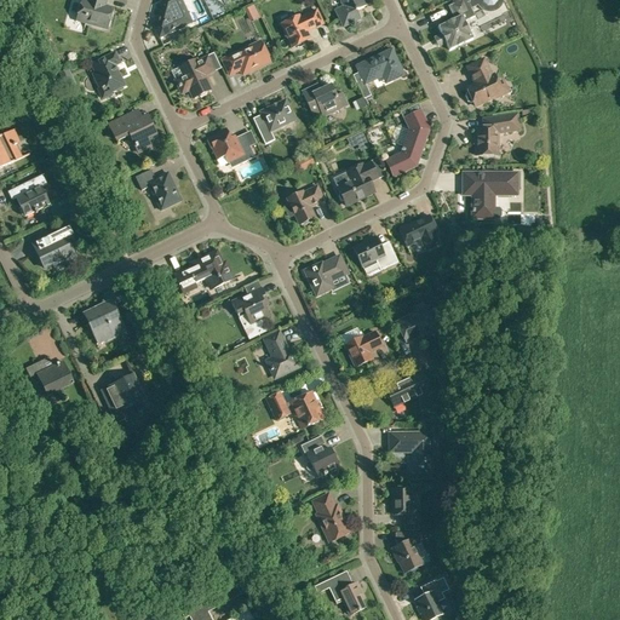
[(76,21),(107,29),(113,9),(104,6),(105,0),(86,0),(87,1),(82,0),(76,21)]
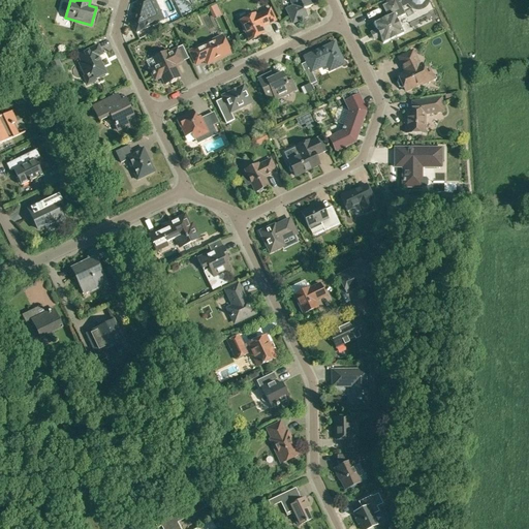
[(144,0),(141,2),(136,17),(137,20),(132,22),(132,25),(135,33),(158,22),(154,12),(159,10),(154,0),(144,0)]
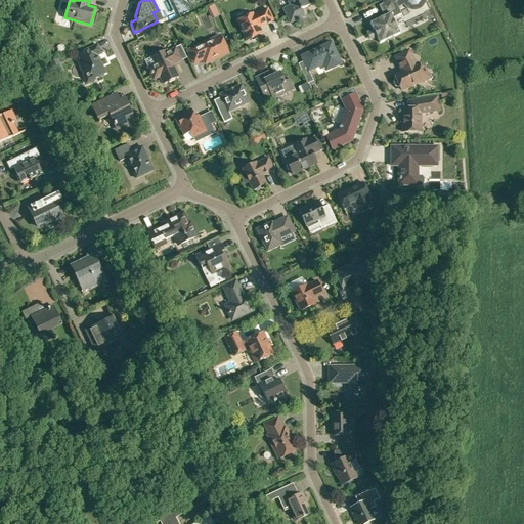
[(312,4),(310,0),(287,0),(290,6),(284,9),(290,24),(304,16),(301,9),(312,4)]
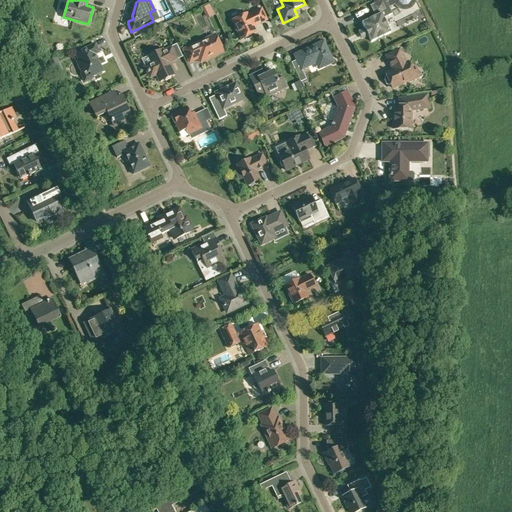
[(385,0),(386,0),(385,0),(381,0),(371,5),(376,16),(362,23),(365,29),(363,30),(366,36),(368,35),(371,42),(390,33),(383,18),(392,14),(388,6),(398,2),(402,5),(407,5),(410,1),(409,0),(385,0)]
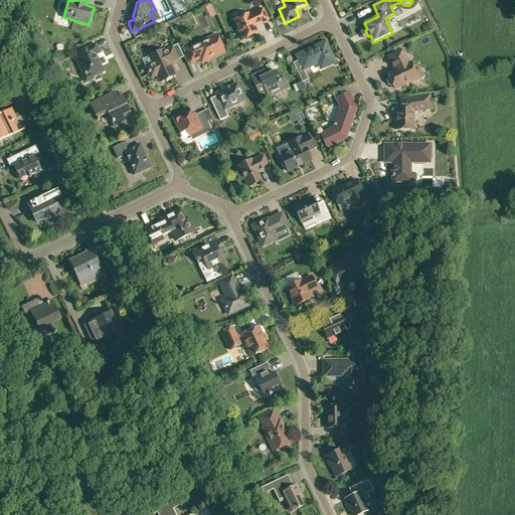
[(240,17),(233,21),(242,39),(244,38),(246,40),(248,40),(253,38),(254,36),(254,34),(258,32),(254,26),(268,20),(263,9),(249,15),(248,14),(240,17)]
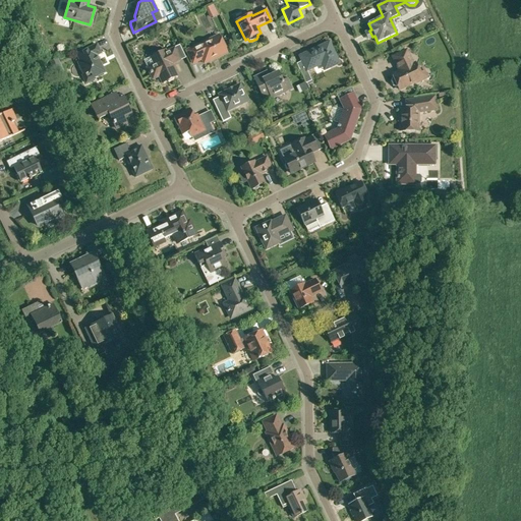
[(227,53),(219,36),(186,51),(192,64),(201,59),(204,63),(227,53)]
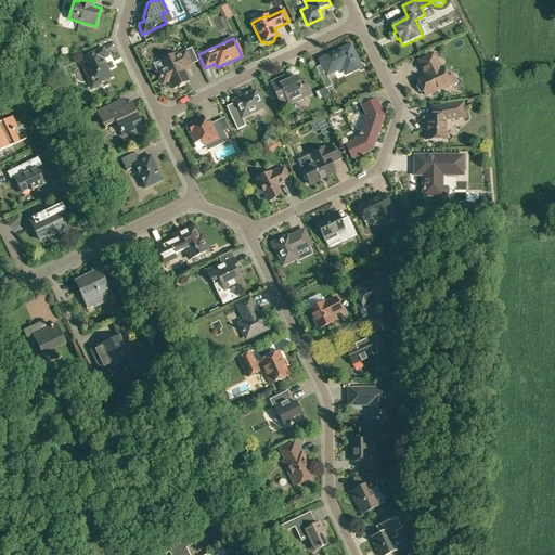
[(315,68),(323,86),(326,91),(333,89),(326,76),(341,68),(345,75),(361,67),(350,44),(319,60),(321,65),(315,68)]
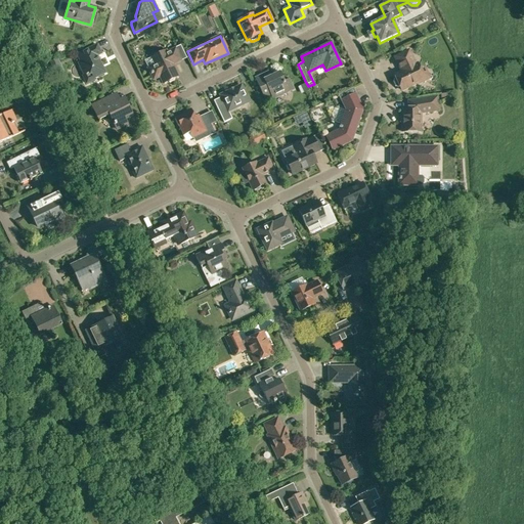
[(77,54),(80,61),(86,74),(82,76),(86,84),(94,80),(93,78),(104,73),(99,61),(98,62),(95,56),(100,53),(97,45),(77,54)]
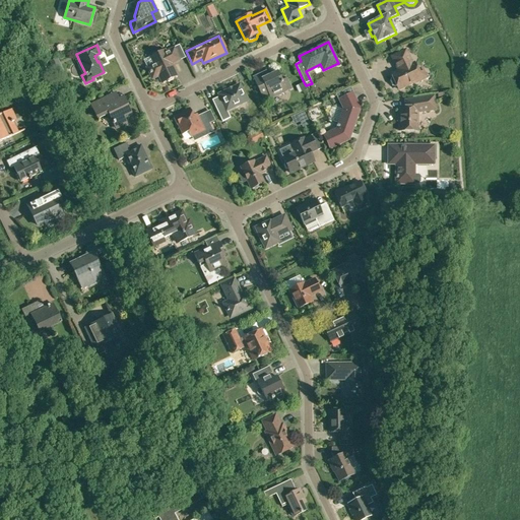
[(179,60),(174,49),(164,53),(163,51),(149,57),(153,64),(146,67),(152,79),(158,76),(161,83),(177,76),(171,64),(179,60)]
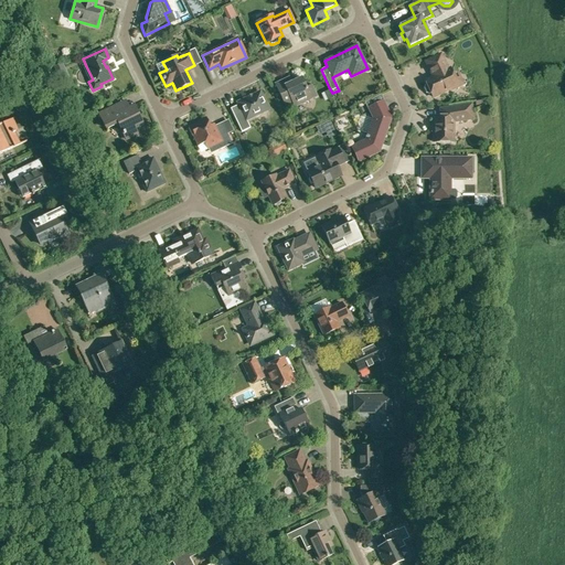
[(459,73),(454,75),(450,70),(448,71),(440,54),(425,62),(433,77),(425,82),(427,85),(425,86),(424,88),(426,94),(429,94),(430,94),(433,97),(449,89),(449,92),(465,84),(459,73)]
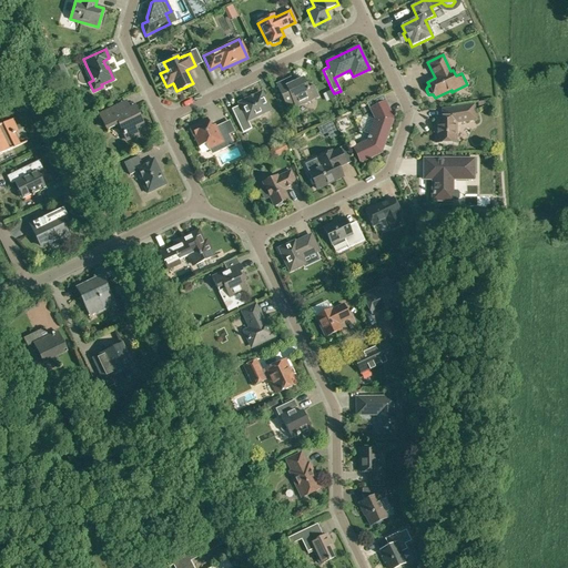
[(287,82),(285,81),(276,85),(287,108),(294,104),(295,108),(317,97),(313,87),(307,89),(303,79),(293,83),(292,82),(288,84),(287,82)]
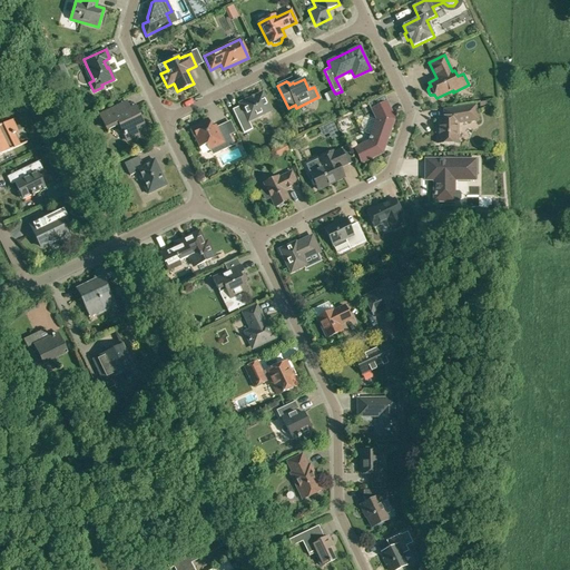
[(271,110),(263,92),(239,104),(244,114),(236,117),(244,134),(252,129),(248,121),(271,110)]
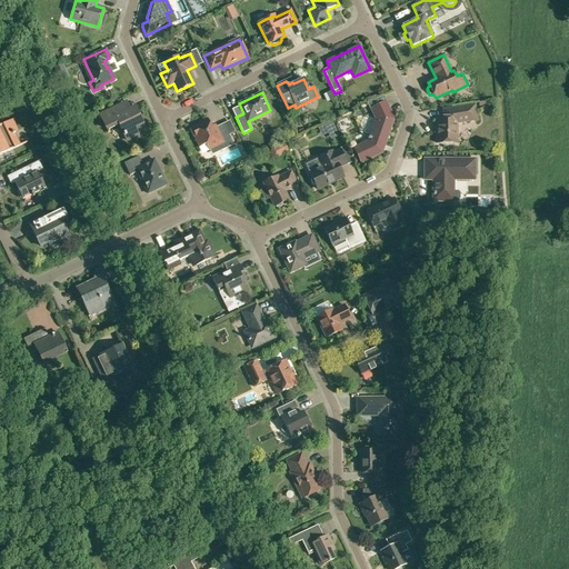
[(376,120),(376,121),(368,141),(353,148),(361,163),(381,153),(393,119),(386,102),(370,109),(376,120)]
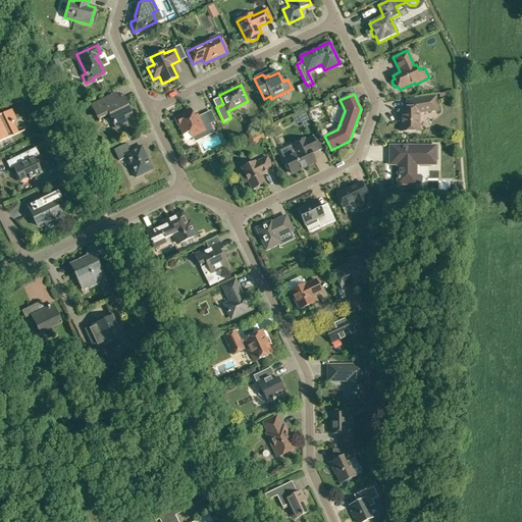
[(111,104),(108,97),(91,105),(98,119),(109,114),(116,129),(126,124),(123,118),(132,114),(123,98),(111,104)]
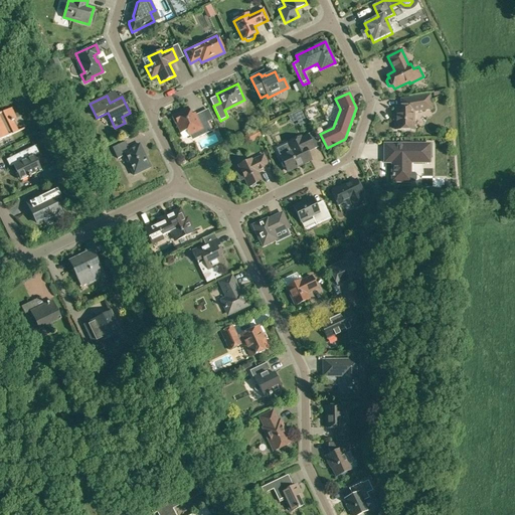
[(432,109),(430,96),(400,100),(401,107),(395,107),(395,130),(413,130),(413,112),(432,109)]
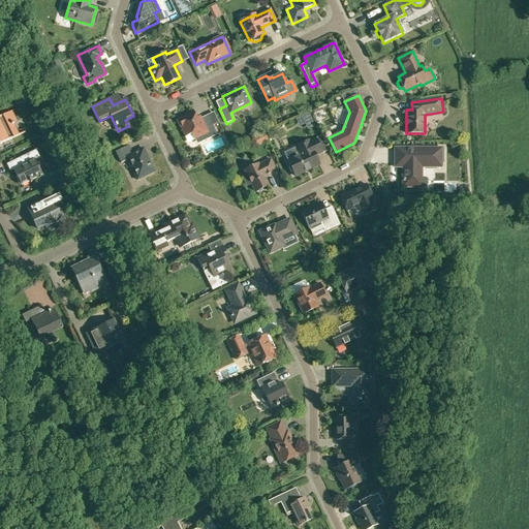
[(0,145),(25,133),(25,131),(19,134),(13,123),(17,121),(12,112),(14,111),(0,117),(0,145)]
